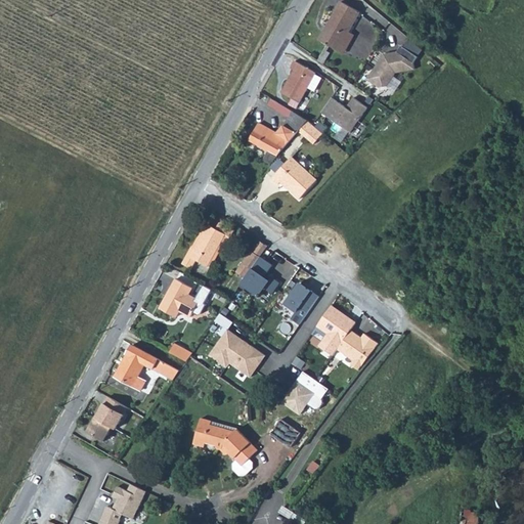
[(319,40),(338,50),(349,32),(359,11),(340,1),(319,40)]
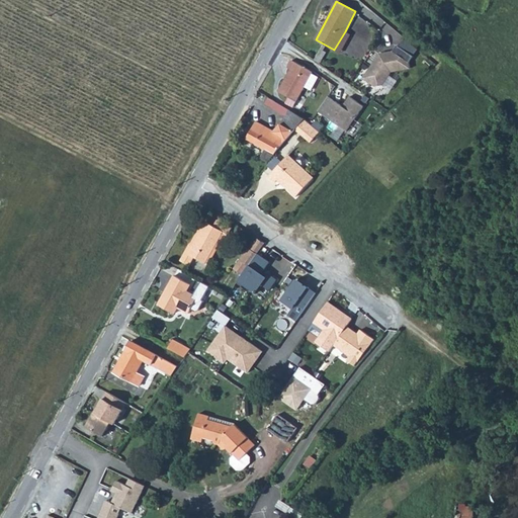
[(345,31),(334,50),(339,53),(349,33),(345,31)]
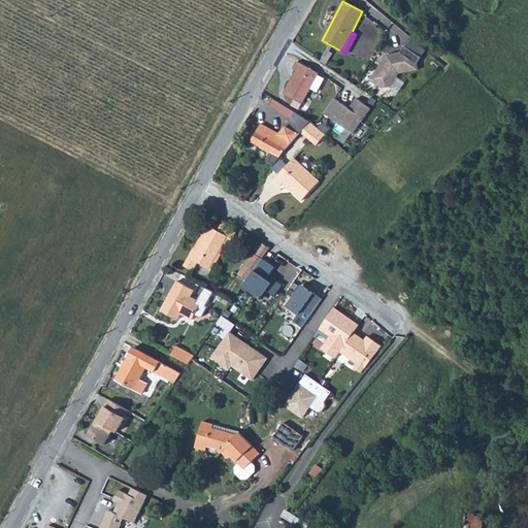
[(414,39),(408,45),(408,46),(421,57),(426,50),(414,39)]
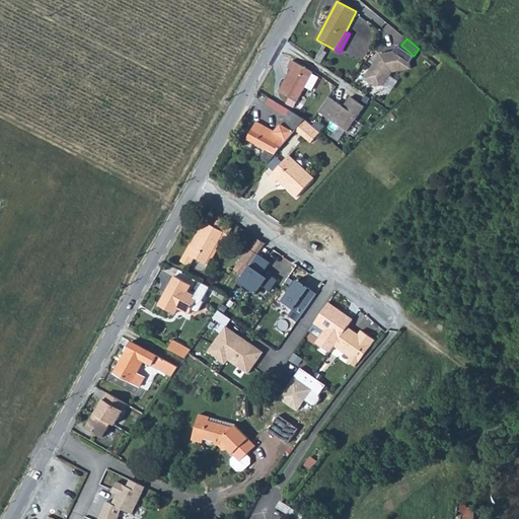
[(414,56),(401,46),(398,44),(394,52),(382,53),(365,79),(377,88),(385,85),(393,72),(412,70),(411,63),(414,56)]
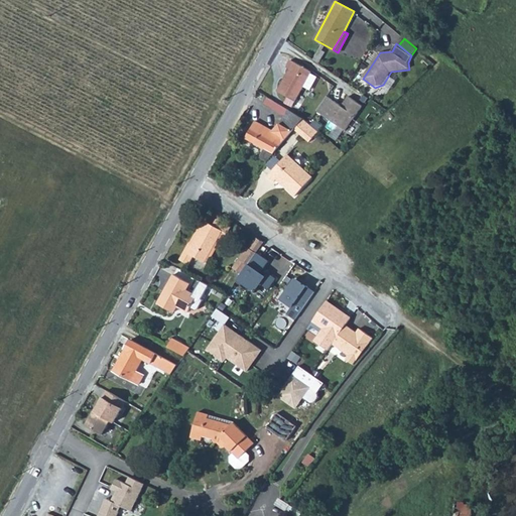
[(420,52),(417,56),(427,63),(430,60),(420,52)]
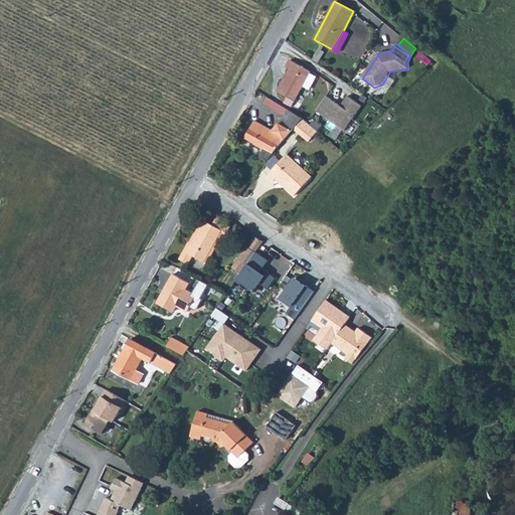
[(311,71),(290,59),(286,66),(289,68),(277,91),(286,97),(282,105),(289,110),(302,87),(308,91),(317,76),(310,72),(311,71)]
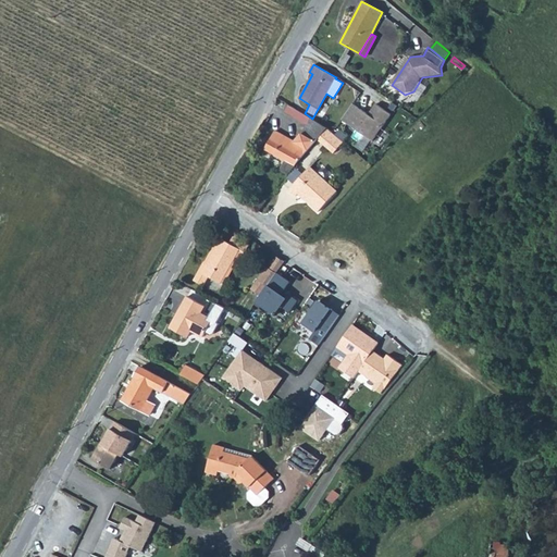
[(354,102),(342,120),(364,136),(357,147),(363,152),(391,113),(376,103),(369,113),(354,102)]
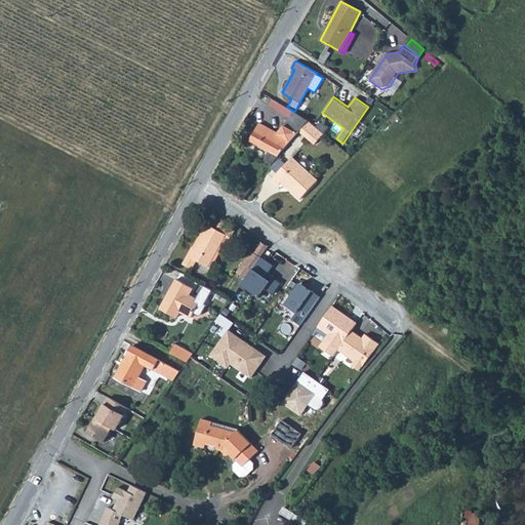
[(258,124),(249,140),(268,151),(263,160),(271,165),(298,131),(309,121),(294,112),(287,107),(273,98),(269,105),(288,117),(277,134),(258,124)]
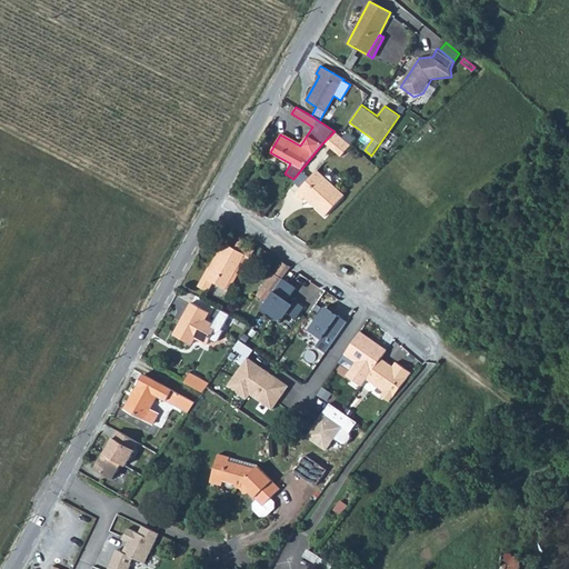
[(335,131),(323,142),(332,150),(335,148),(342,155),(351,146),(335,131)]
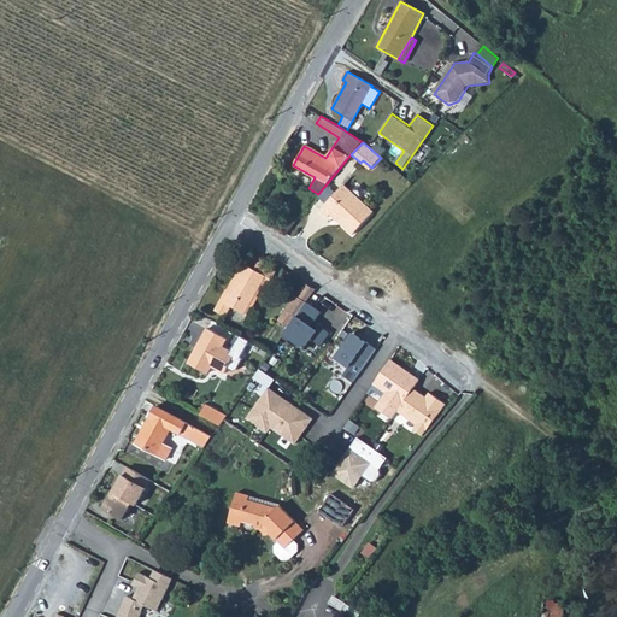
[(363,160),(360,163),(370,170),(371,168),(363,160)]
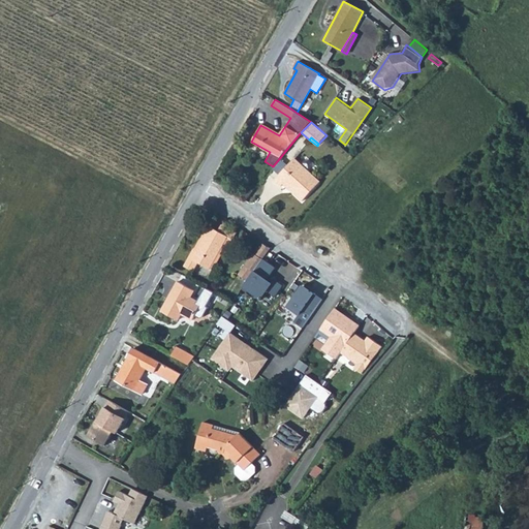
[(282,187),(285,184),(287,182),(296,189),(293,191),(303,200),(320,182),(296,158),(275,181),(282,187)]
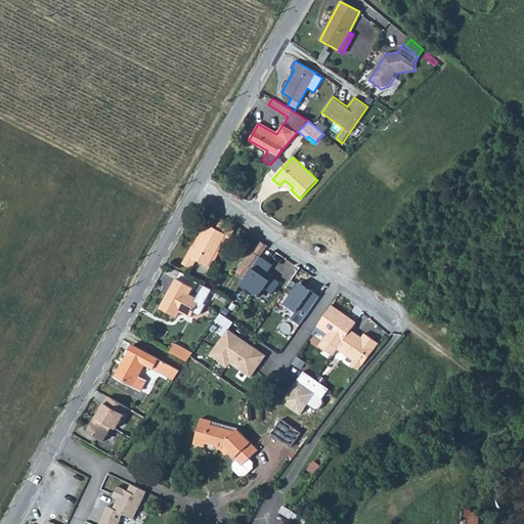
[(285,180),(282,182),(291,189),(293,187),(285,180)]
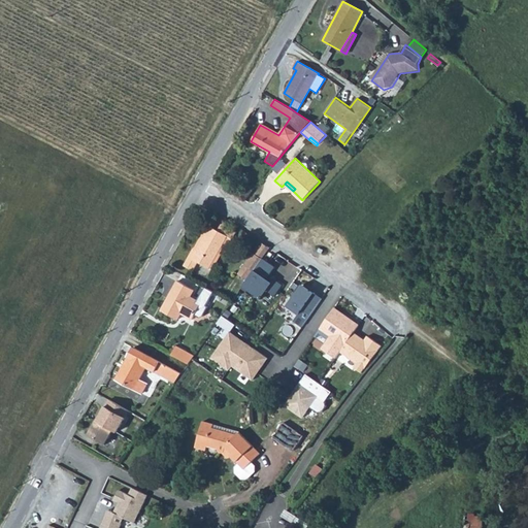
[(228,236),(219,231),(206,225),(203,232),(206,234),(198,251),(194,249),(185,265),(194,270),(199,262),(210,268),(228,236)]
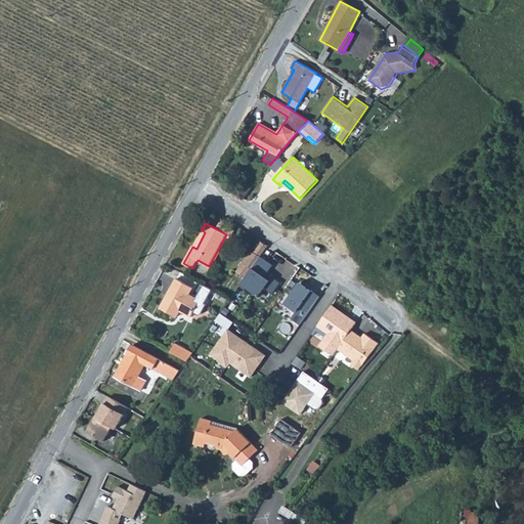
[(220,223),(217,229),(226,234),(230,237),(233,231),(220,223)]
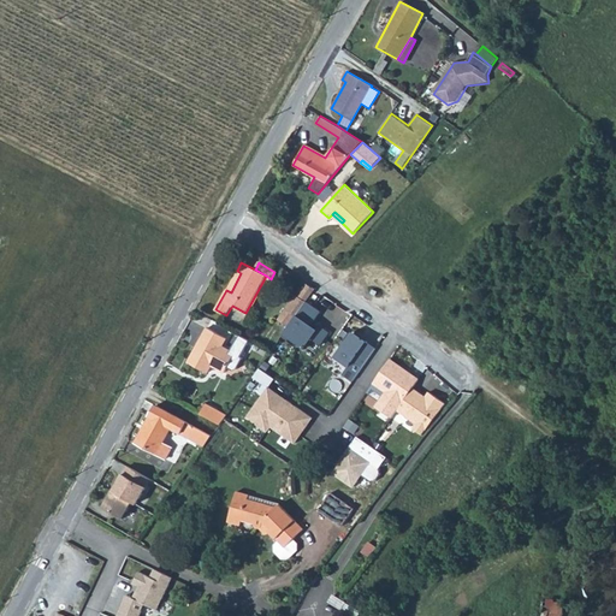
[(304,283),(296,295),(306,300),(315,290),(304,283)]
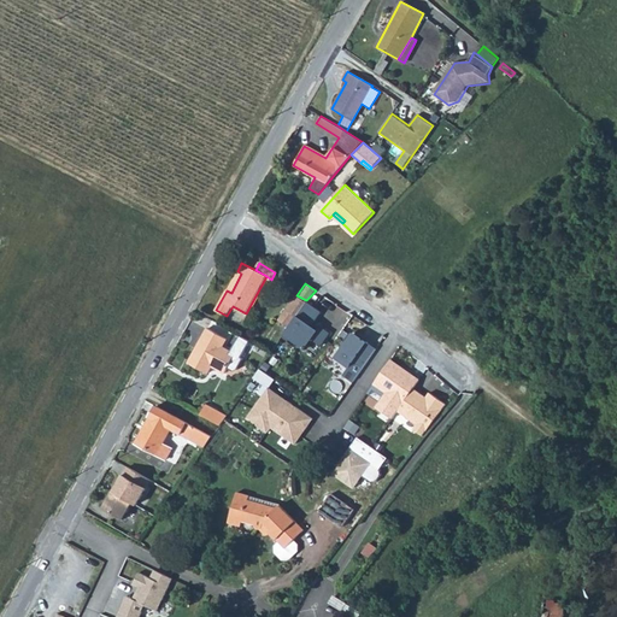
[(297,295),(287,310),(295,316),(306,300),(297,295)]
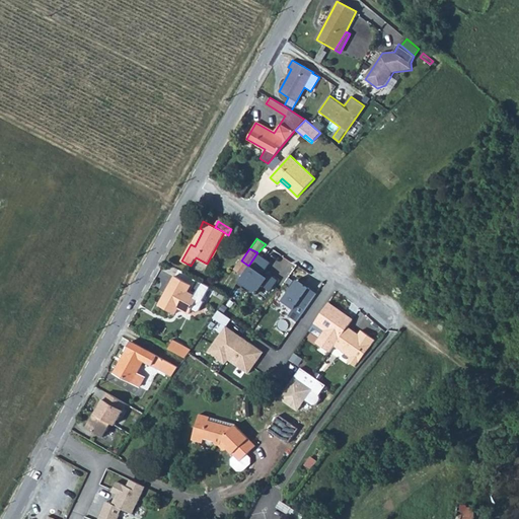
[(271,262),(257,252),(248,266),(243,274),(237,282),(257,296),(263,288),(269,292),(278,280),(271,275),(268,279),(263,275),(271,262)]
